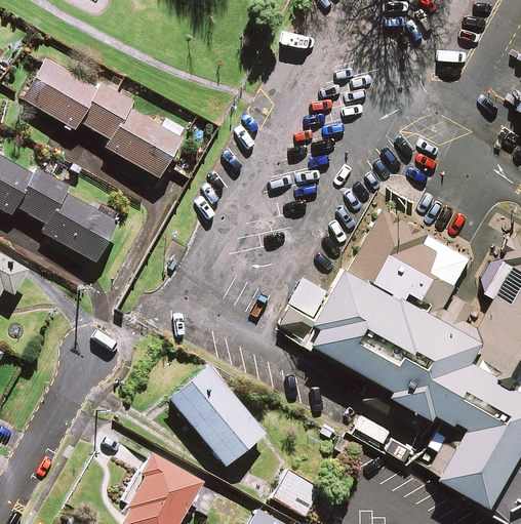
[(47,61),(24,98),(76,130),(81,123),(109,139),(105,147),(159,179),(182,140),(128,109),(131,103),(103,86),(99,91),(47,61)]
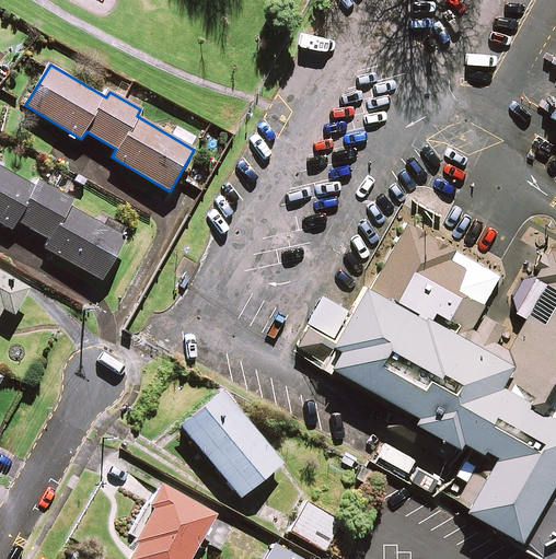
[(0,164),(0,220),(14,229),(19,221),(49,240),(45,247),(102,281),(127,241),(69,206),(73,199),(43,182),(38,188),(0,164)]
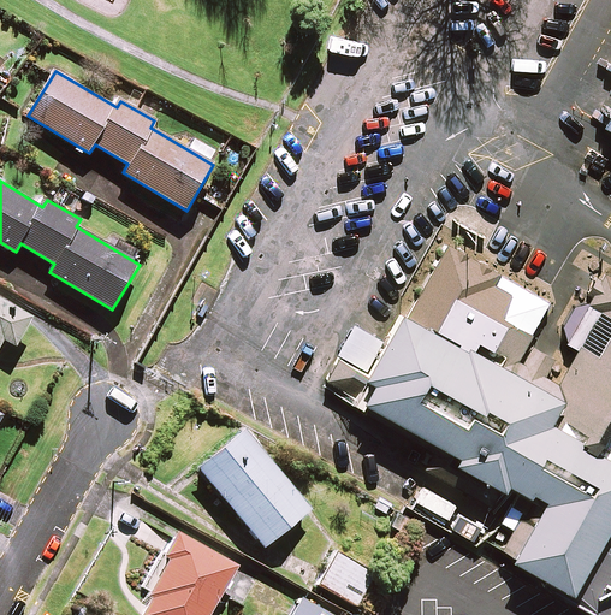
[(610,278),(470,200),(363,388),(538,486),(512,532),(550,553),(610,587),(610,278)]
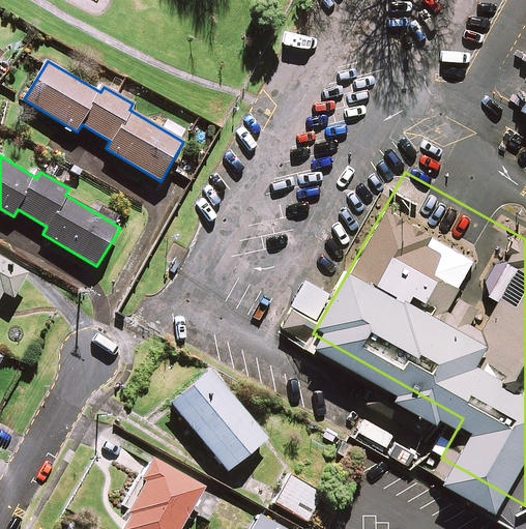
[(29,269),(0,251),(0,300),(5,292),(12,297),(29,269)]
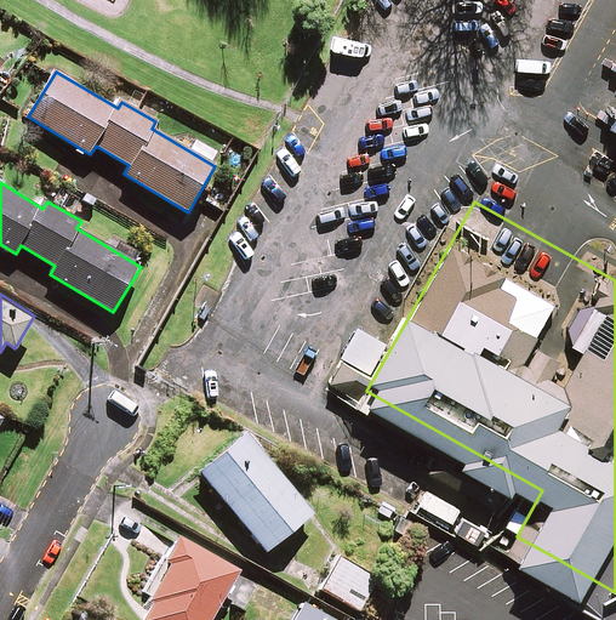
[(249,431),(200,470),(266,553),(314,516),(249,431)]
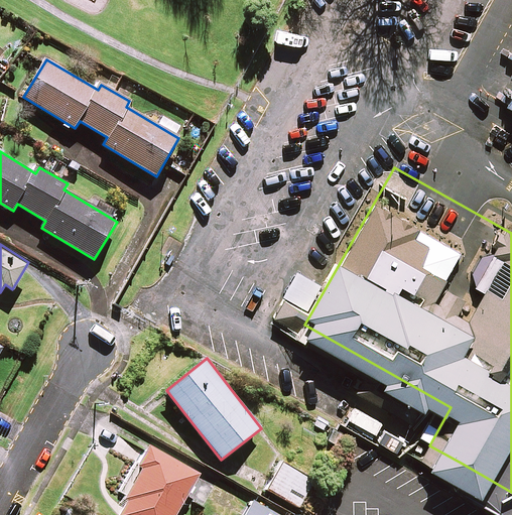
[(175,514),(201,474),(153,446),(114,514),(115,514),(175,514)]
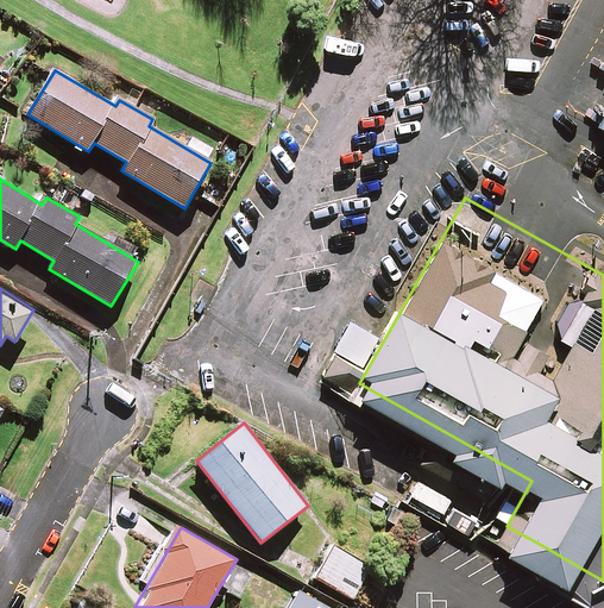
[(335,546),(316,576),(354,600),(373,570),(335,546)]
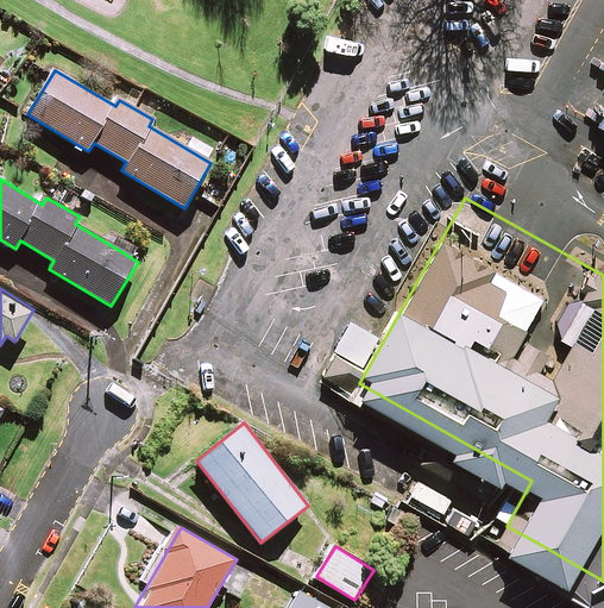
[(321,607),(297,594),(289,607),(321,607)]
